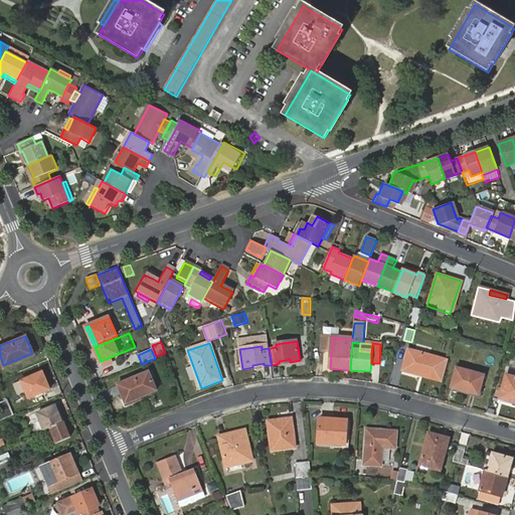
[(408,350),(403,371),(433,379),(438,359),(408,350)]
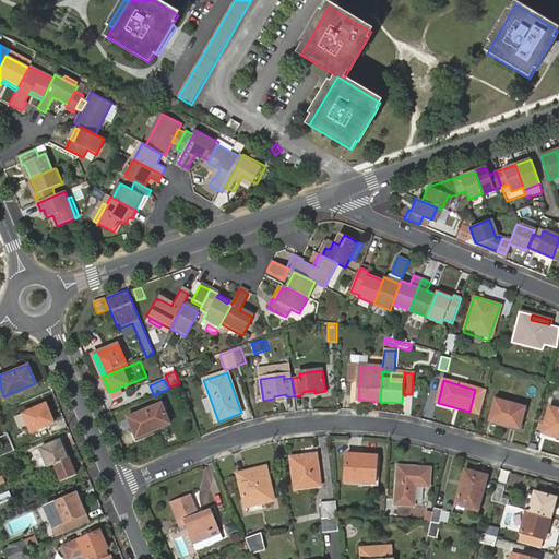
[(495,401),(489,420),(518,428),(523,407),(495,401)]
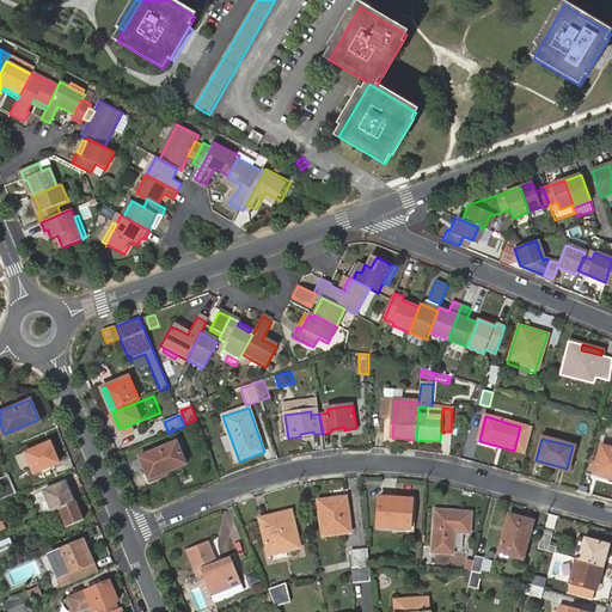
[(25,452),(34,473),(59,463),(50,441),(25,452)]
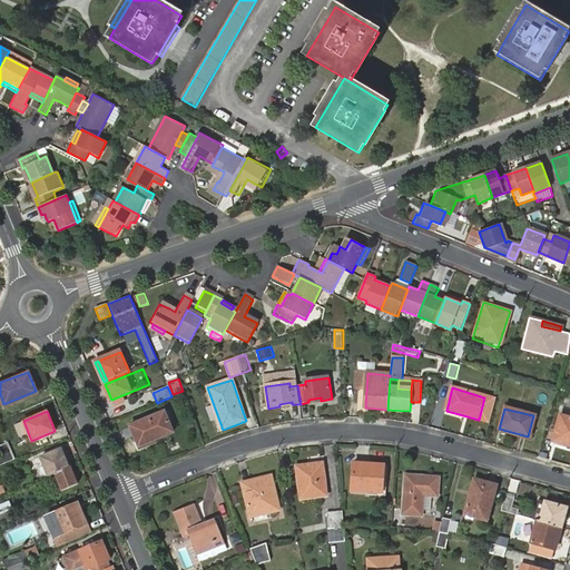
[(131,426),(139,446),(173,434),(165,414),(131,426)]
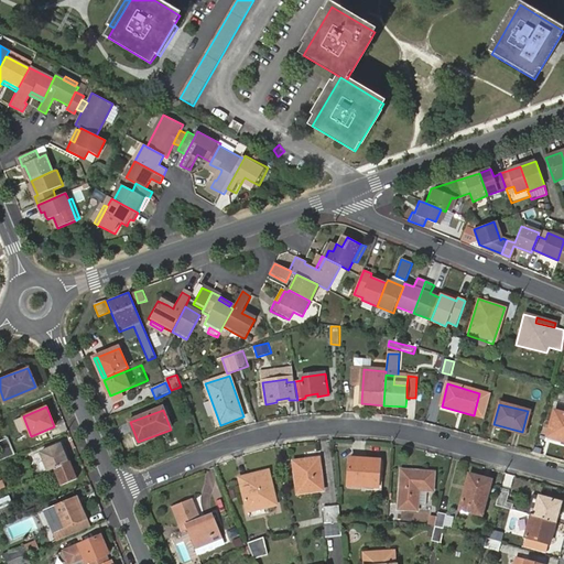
[(563,413),(555,411),(549,436),(563,440),(563,413)]
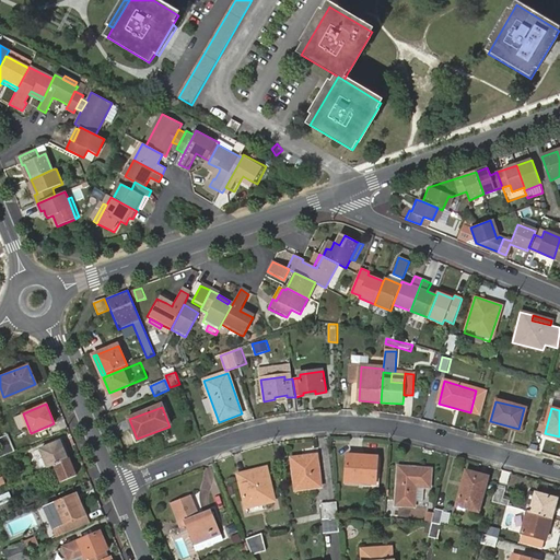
[(0,438),(0,457),(14,452),(7,435),(0,438)]
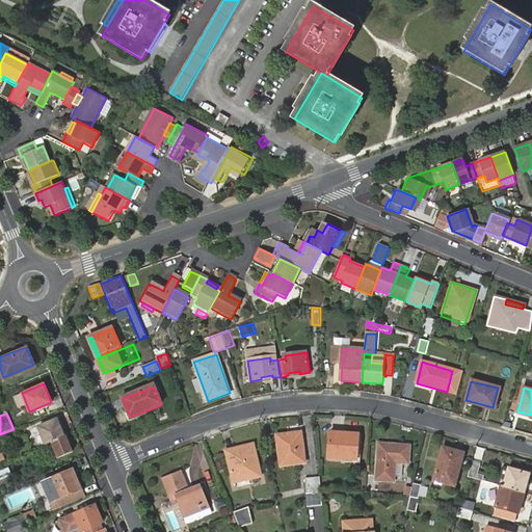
[(38,427),(45,445),(52,442),(63,436),(60,427),(62,426),(58,418),(38,427)]
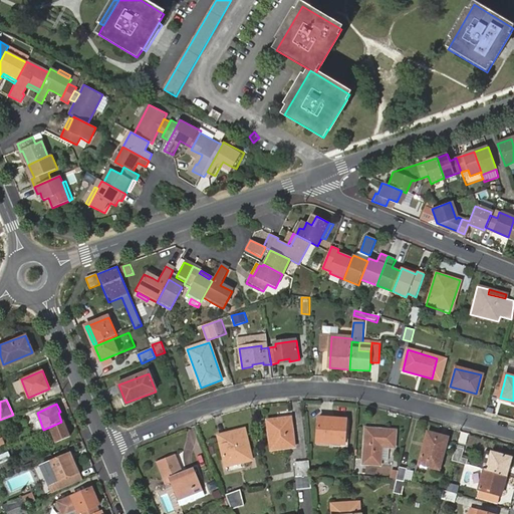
[(267,417),(273,447),(295,444),(291,414),(267,417)]
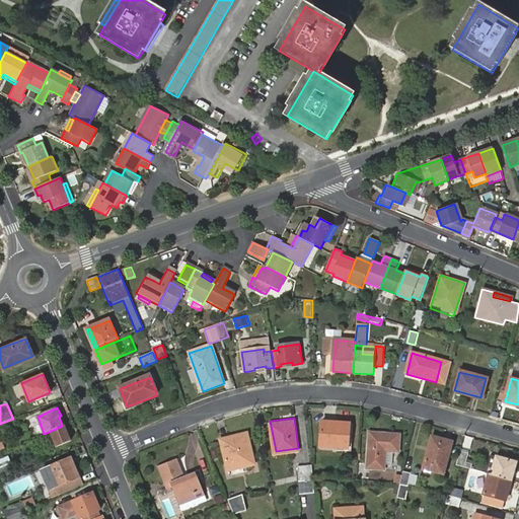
[(323,420),(321,444),(347,447),(350,423),(323,420)]
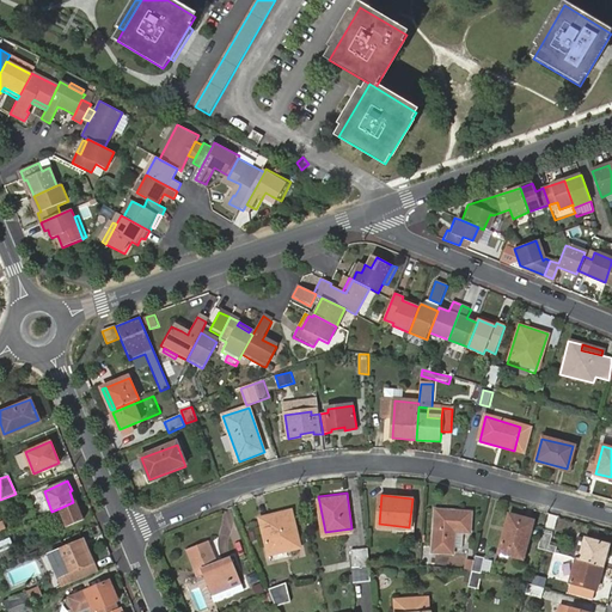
[(84,519),(75,501),(73,502),(60,508),(67,527),(84,519)]
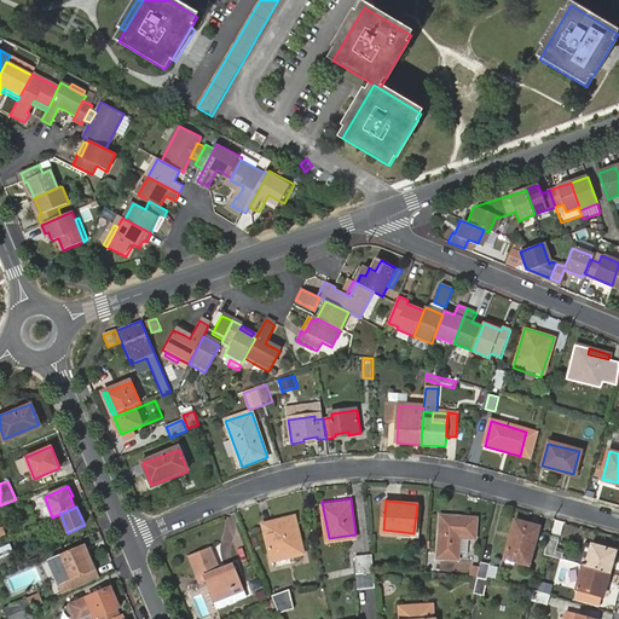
[(265,522),(275,560),(304,553),(294,516),(265,522)]
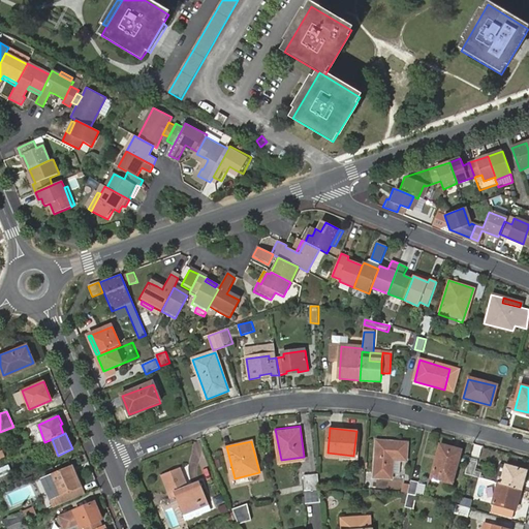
[(377,442),(374,478),(393,480),(394,461),(406,462),(407,444),(377,442)]
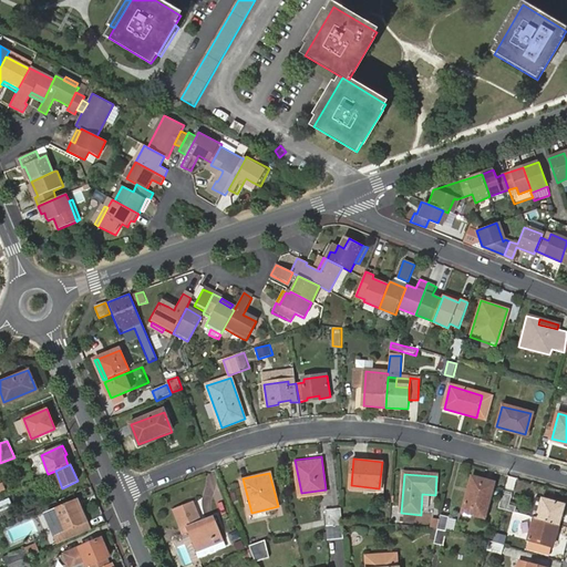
[(472,480),(463,514),(484,518),(493,485),(472,480)]
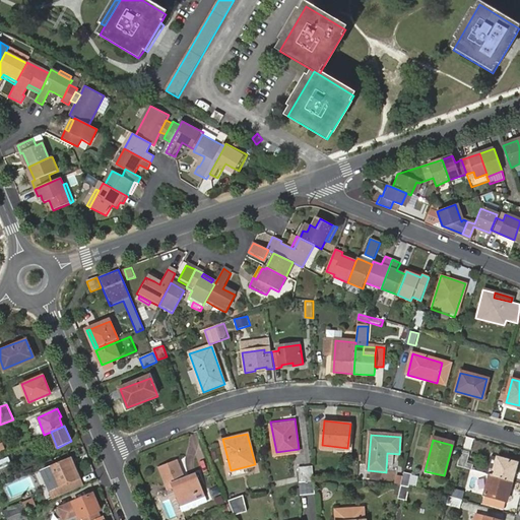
[(468,457),(461,455),(457,467),(471,471),(472,467),(465,466),(468,457)]
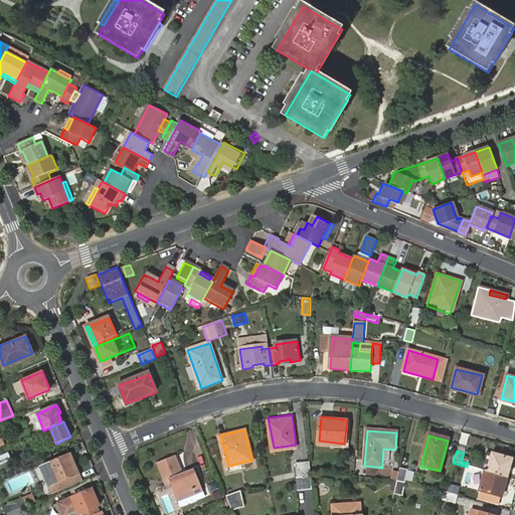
[(485,453),(481,469),(507,476),(511,460),(485,453)]
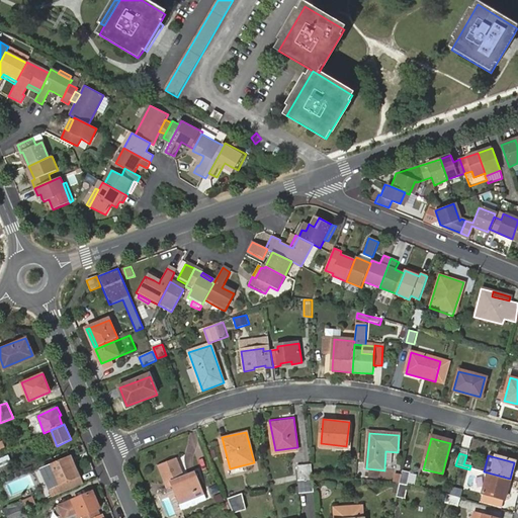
[(52,465),(60,485),(80,476),(71,457),(52,465)]
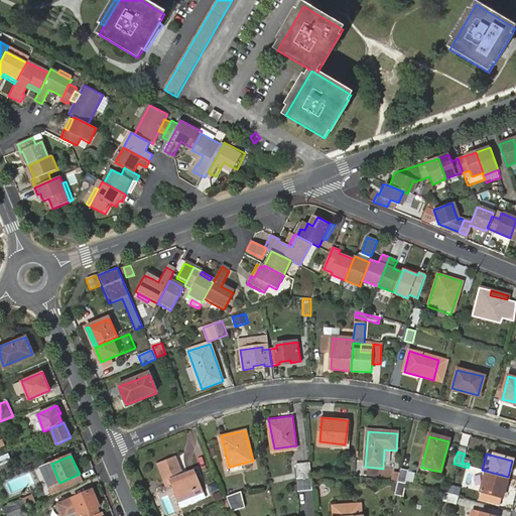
[(157,466),(164,485),(171,482),(172,486),(179,504),(204,494),(195,471),(183,476),(176,458),(157,466)]
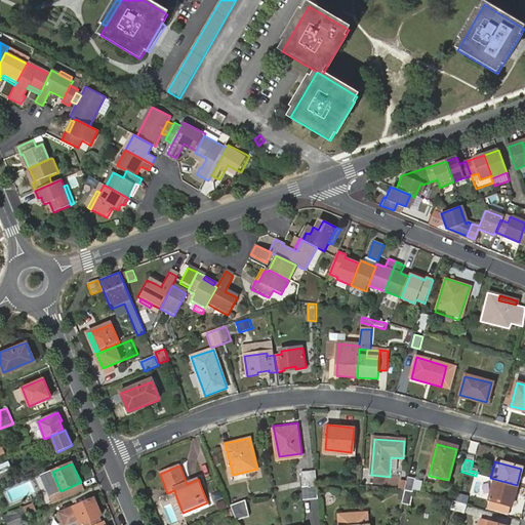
[(0,470),(0,482),(1,484),(12,479),(7,468),(0,470)]
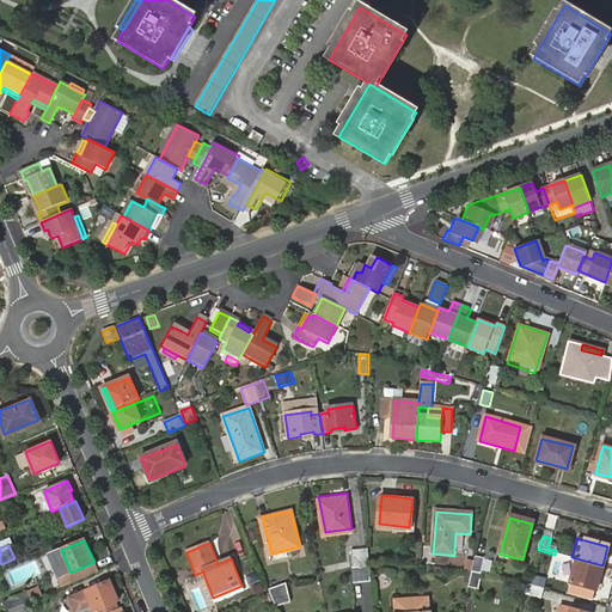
[(350,549),(355,582),(373,580),(368,546),(350,549)]
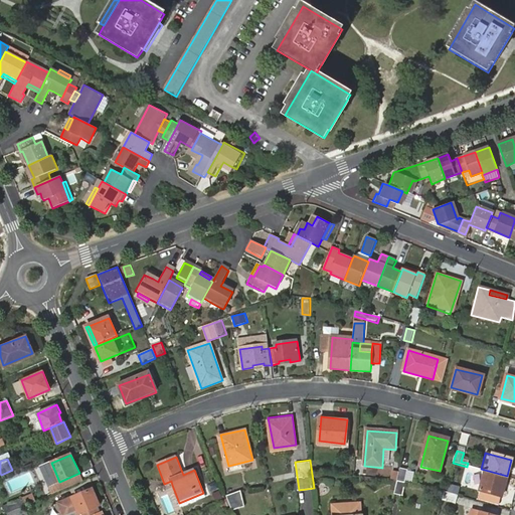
[(52,485),(59,482),(51,463),(44,466),(48,474),(49,479),(52,485)]
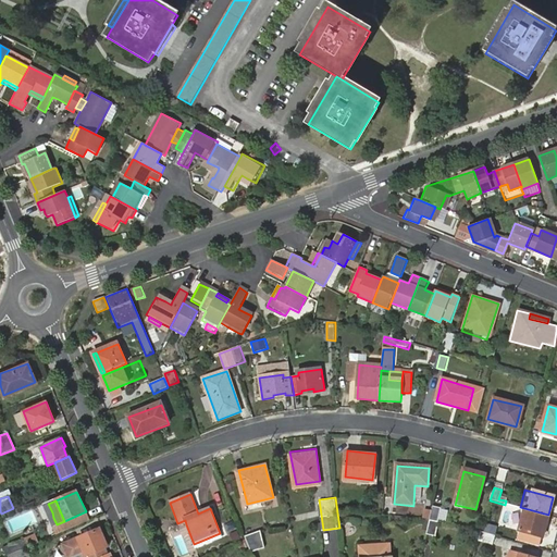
[(442,509),(432,507),(430,521),(438,523),(442,509)]
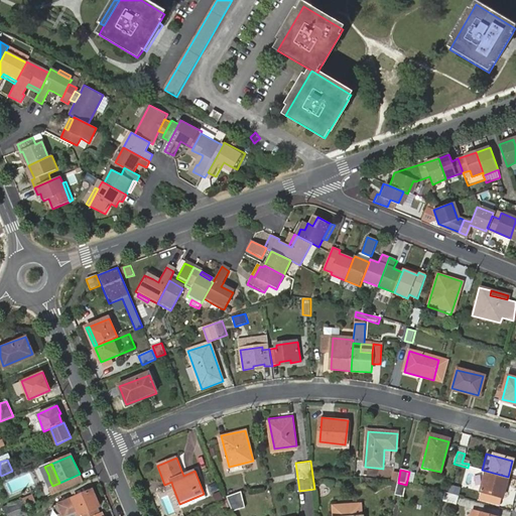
[(502,499),(507,479),(488,473),(482,494),(502,499)]
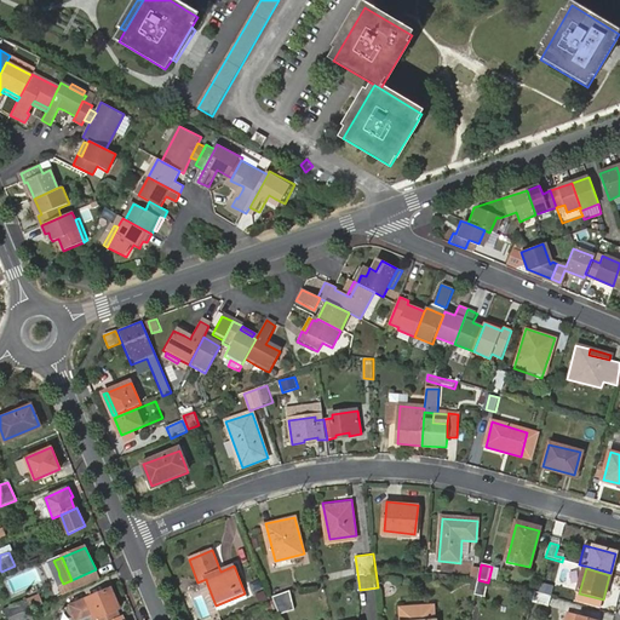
[(465,596),(471,579),(457,574),(451,592),(465,596)]
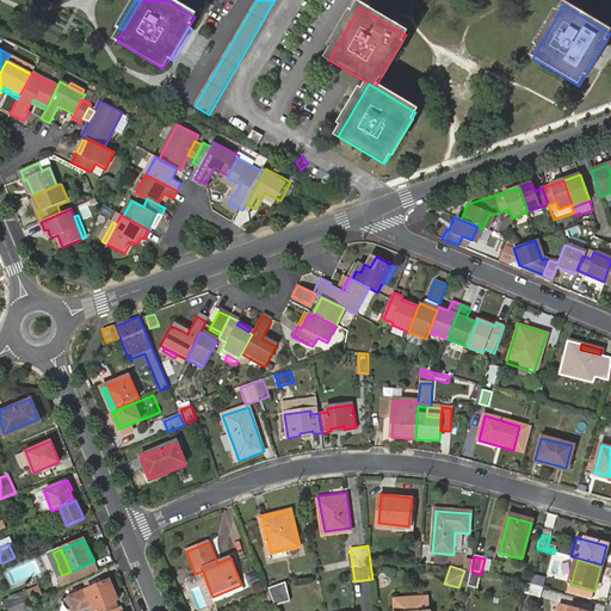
[(481,574),(471,572),(468,587),(480,590),(482,574),(481,574)]
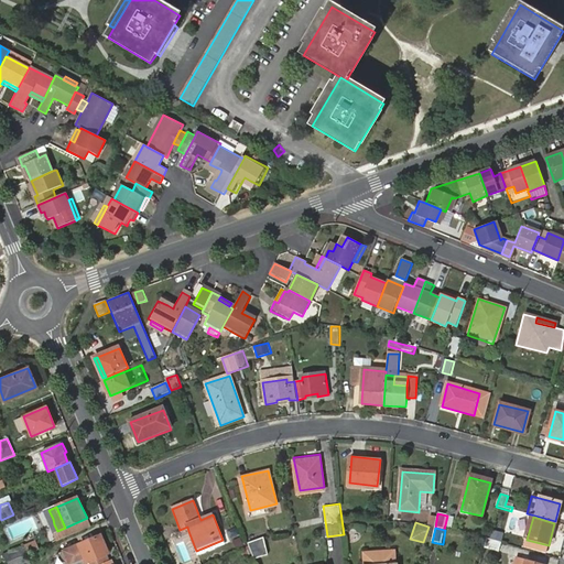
[(79,544),(87,563),(101,563),(107,562),(109,561),(107,554),(108,554),(100,535),(79,544)]
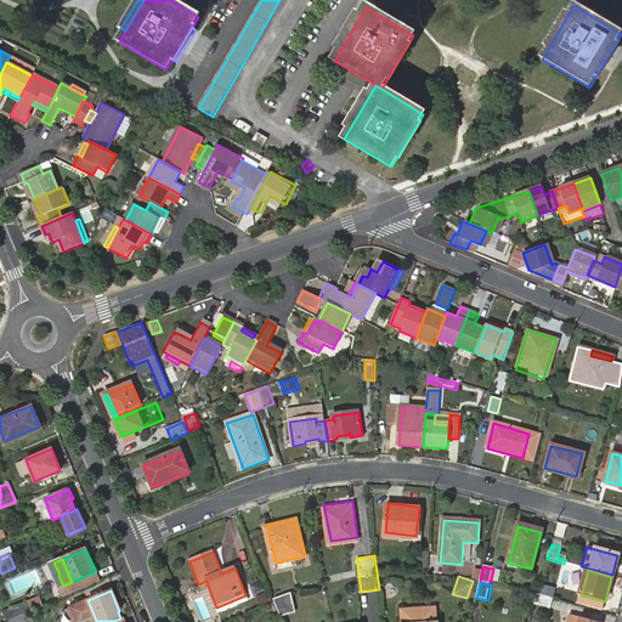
[(273,599),(275,604),(280,615),(294,609),(288,594),(286,594),(273,599)]
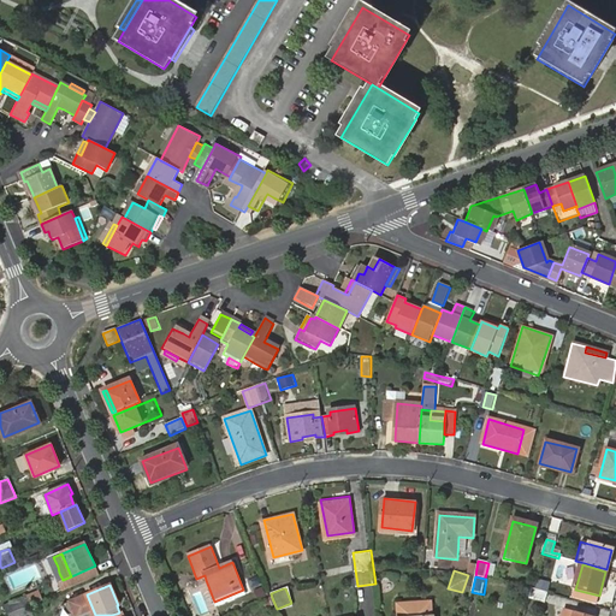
[(549,593),(532,590),(528,602),(545,606),(549,593)]
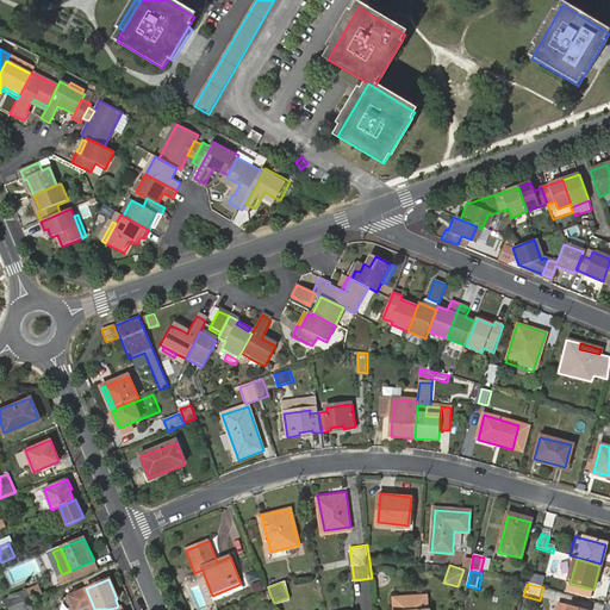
[(94,609),(86,589),(69,596),(75,609),(94,609)]
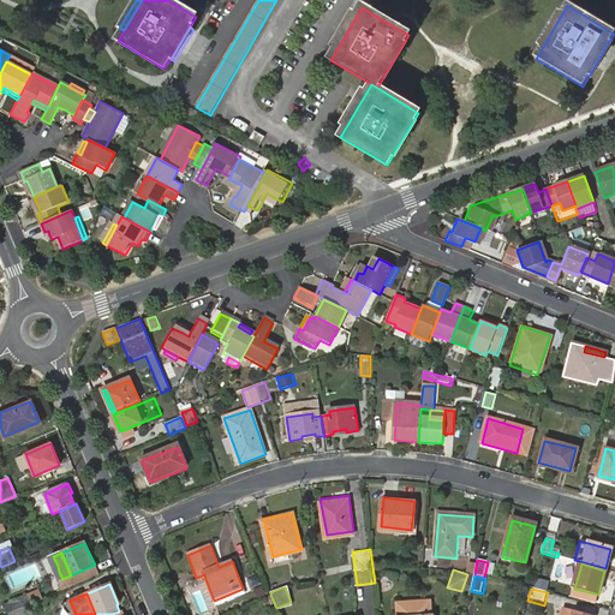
[(7,613),(29,604),(25,595),(4,604),(7,613)]
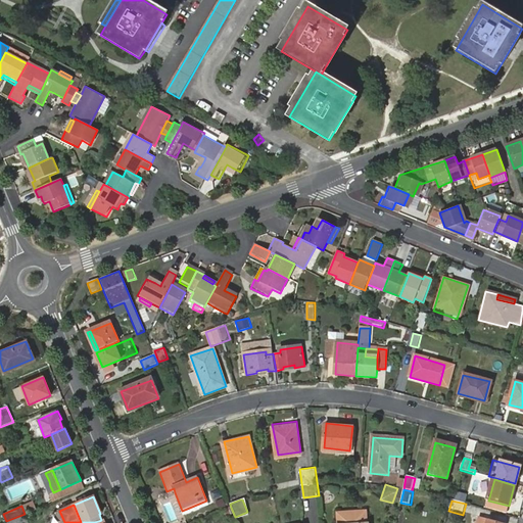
[(368,522),(368,512),(337,513),(337,522),(368,522)]
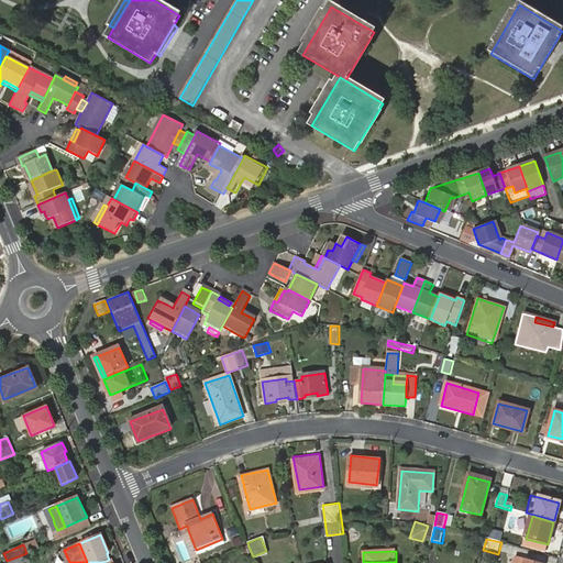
[(7,561),(7,562),(31,562),(26,553),(7,561)]
